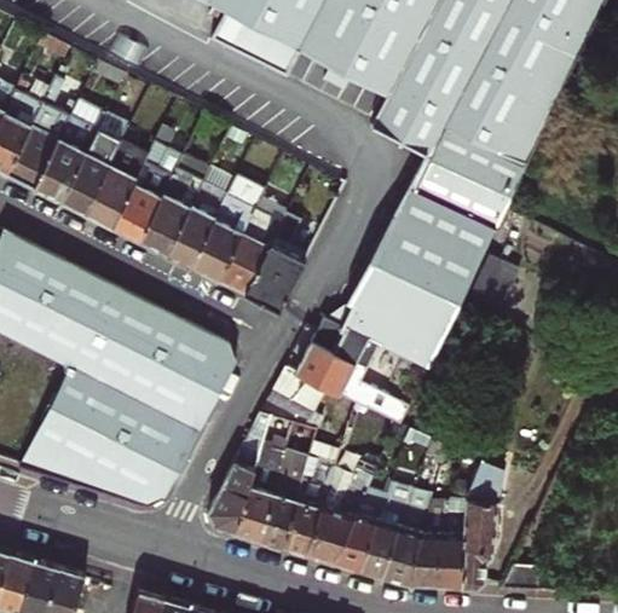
[(298,50),(388,98),(439,0),(200,0),(223,12),(211,35),(284,73),(298,50)]
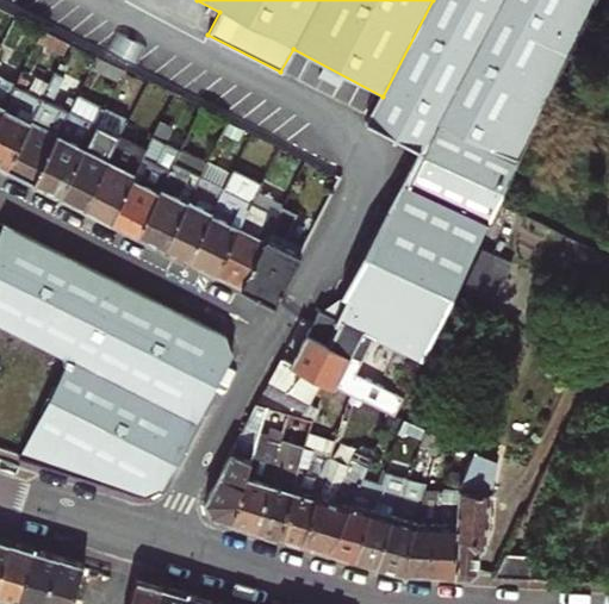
[(433,0),(383,97),(368,122),(416,147),(341,298),(346,300),(335,322),(324,316),(318,313),(305,341),(354,365),(361,368),(374,342),(422,366),(437,332),(555,87),(597,0),(433,0)]
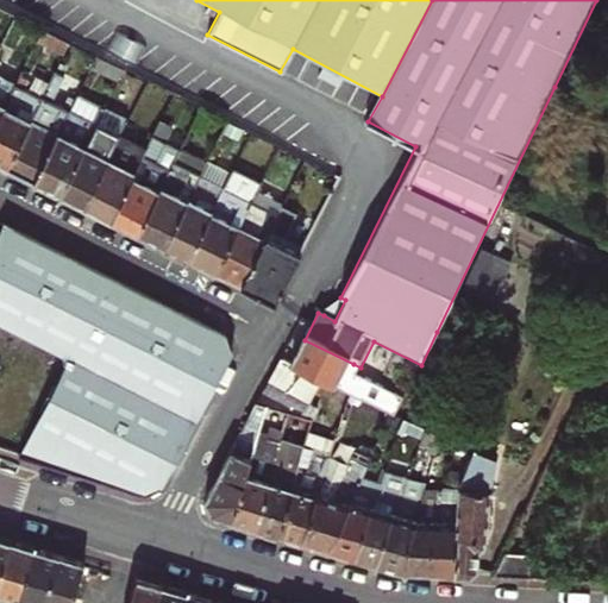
[(42,52),(67,51),(66,35),(42,37),(42,52)]
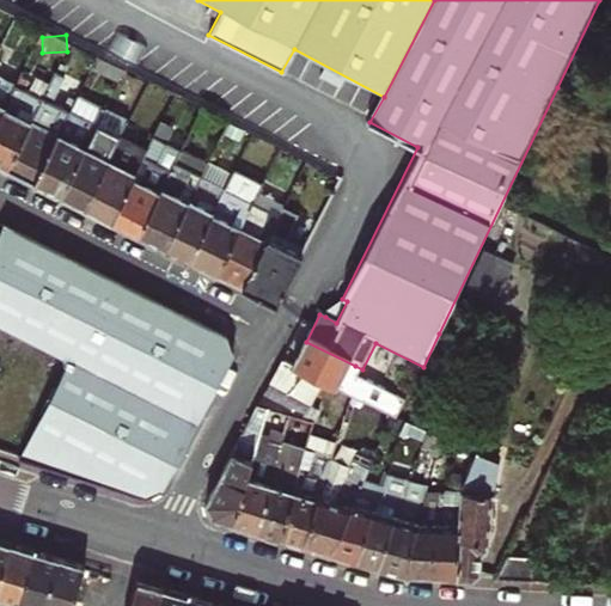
[(0,67),(0,116),(11,95),(0,90),(0,71),(1,68),(0,67)]
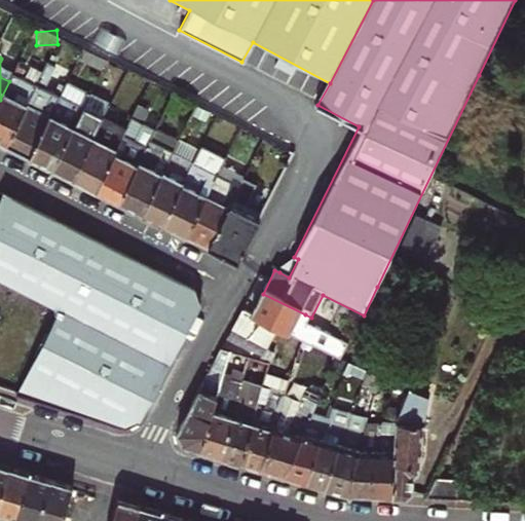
[(0,145),(4,148),(33,91),(17,83),(21,78),(26,68),(19,65),(13,74),(9,81),(0,100),(0,145)]
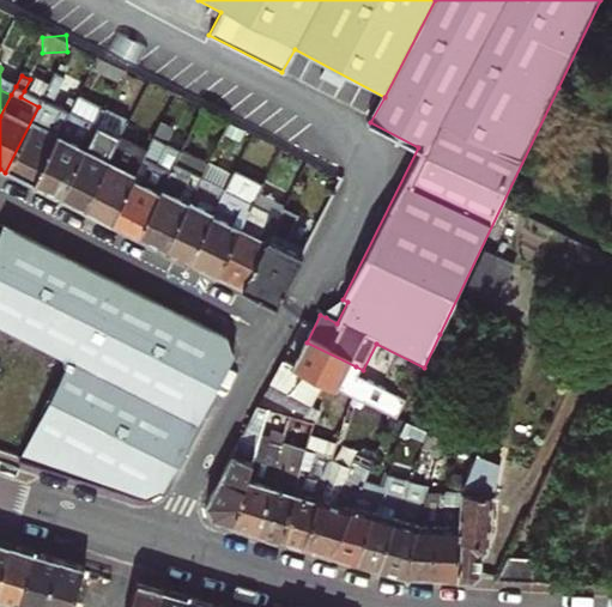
[(0,90),(11,95),(16,86),(0,78),(0,90)]
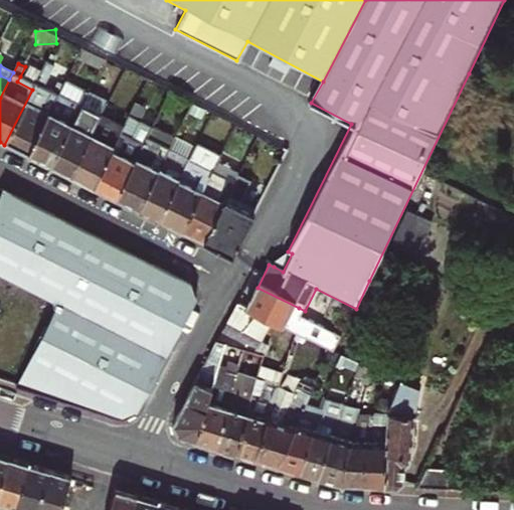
[(32,90),(35,83),(20,76),(17,81),(32,90)]
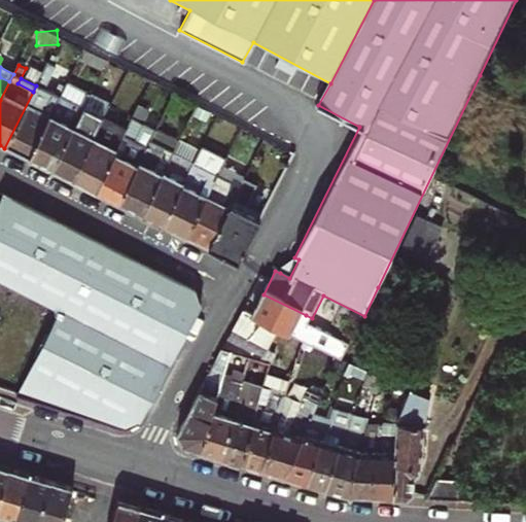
[(36,85),(33,92),(4,148),(28,160),(60,98),(36,85)]
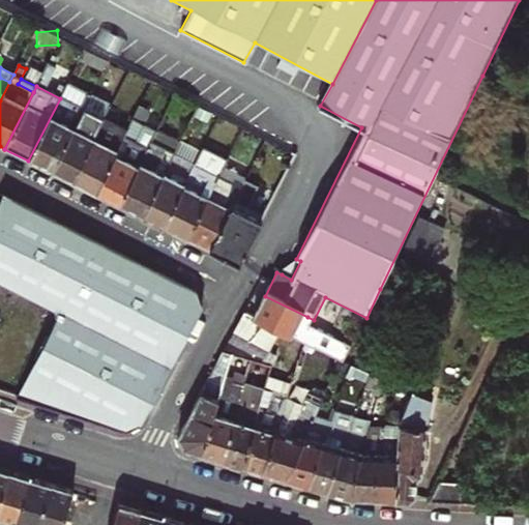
[(167,130),(182,100),(174,97),(159,126),(167,130)]
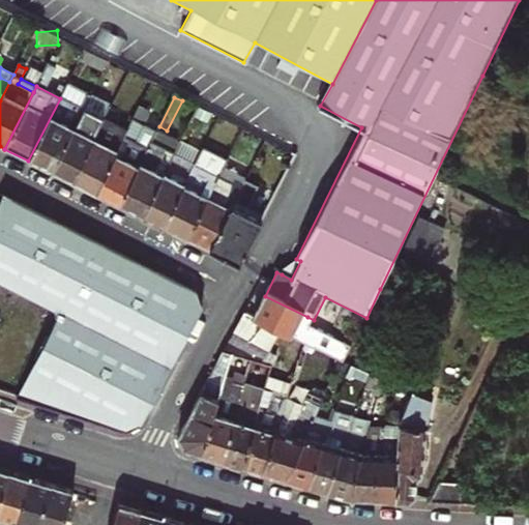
[(60,98),(28,161),(51,172),(82,110),(60,98)]
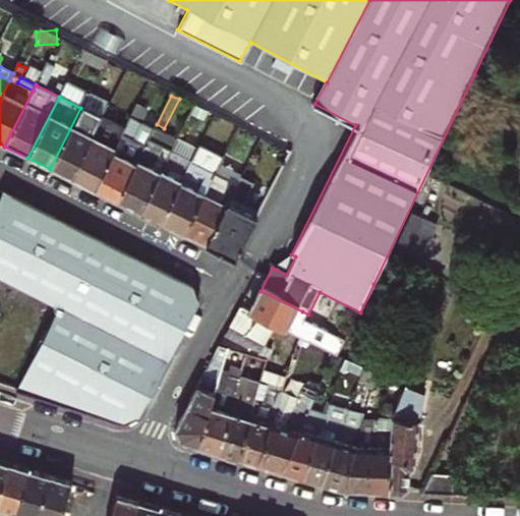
[(101,119),(105,111),(84,101),(80,108),(101,119)]
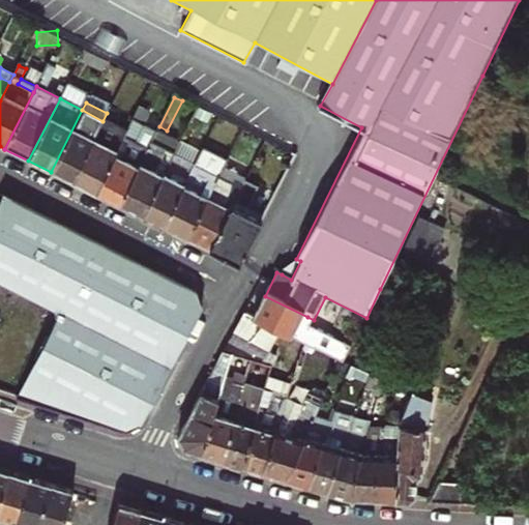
[(107,113),(103,121),(100,125),(107,128),(116,110),(110,107),(107,113)]
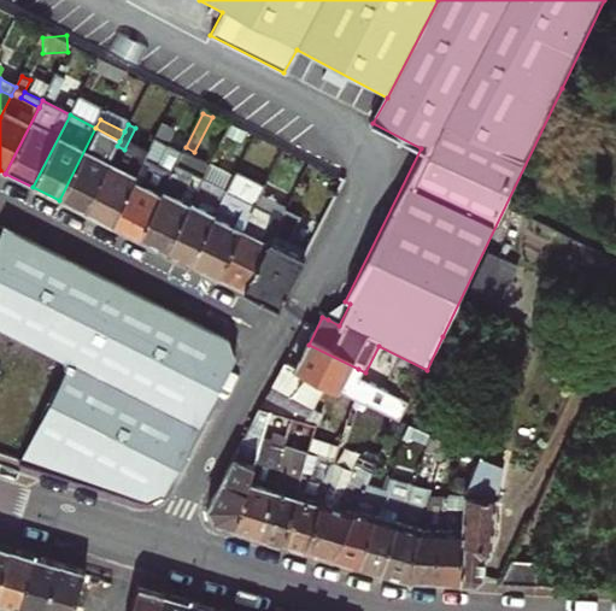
[(154,140),(166,146),(172,134),(160,127),(154,140)]
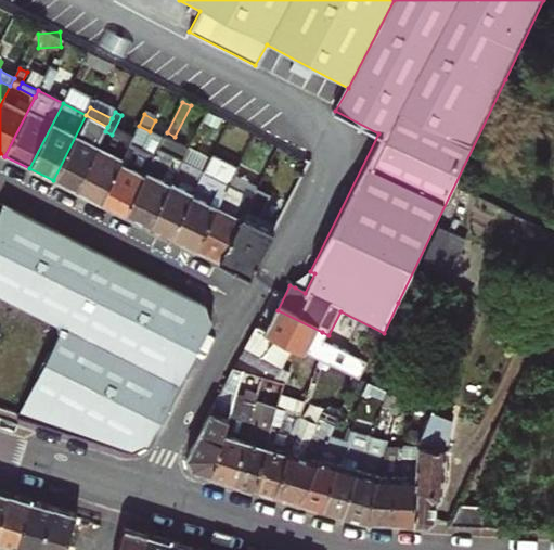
[(53,180),(75,192),(105,131),(107,127),(86,115),(53,180)]
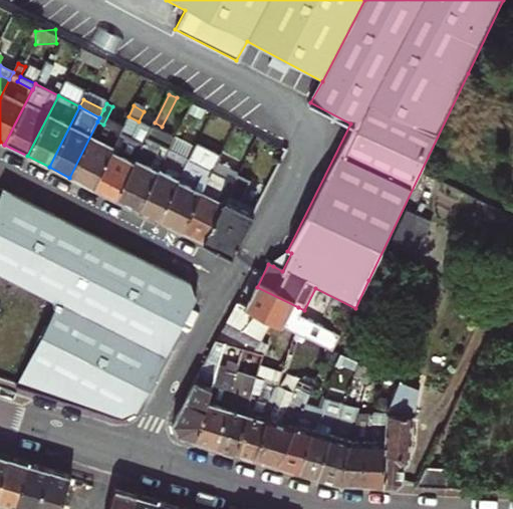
[(129,116),(119,133),(91,189),(114,201),(143,147),(130,140),(139,121),(129,116)]
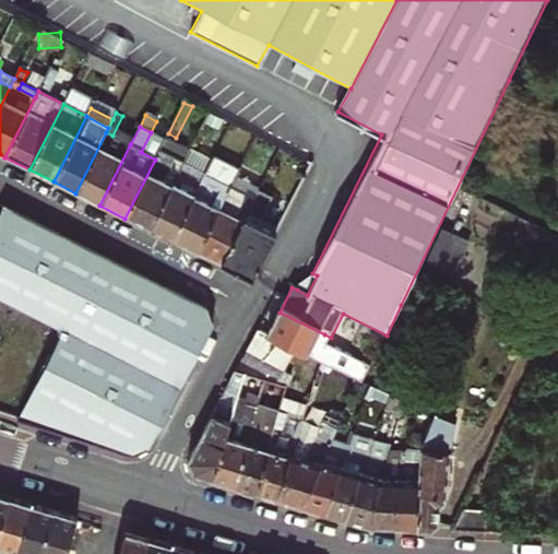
[(99,205),(130,144),(113,136),(106,132),(75,193),(99,205)]
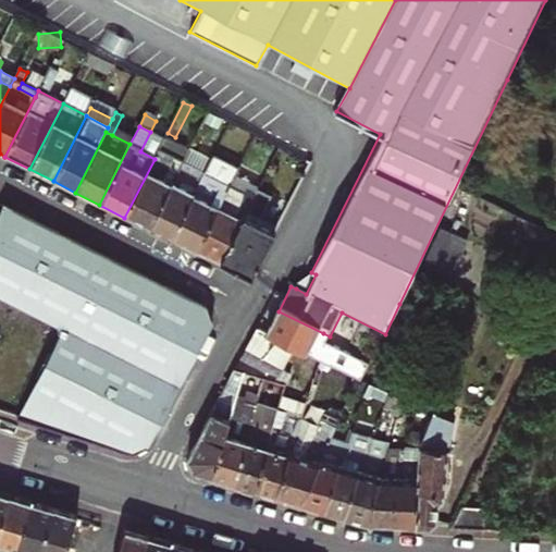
[(140,151),(155,159),(164,139),(150,132),(140,151)]
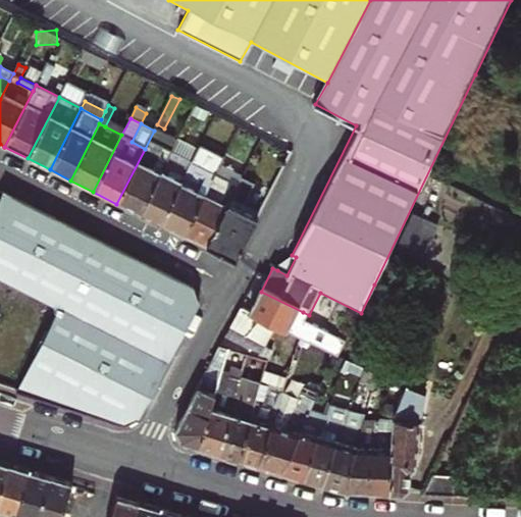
[(145,149),(116,204),(131,211),(139,215),(160,173),(152,168),(163,147),(161,146),(166,137),(154,131),(145,149)]
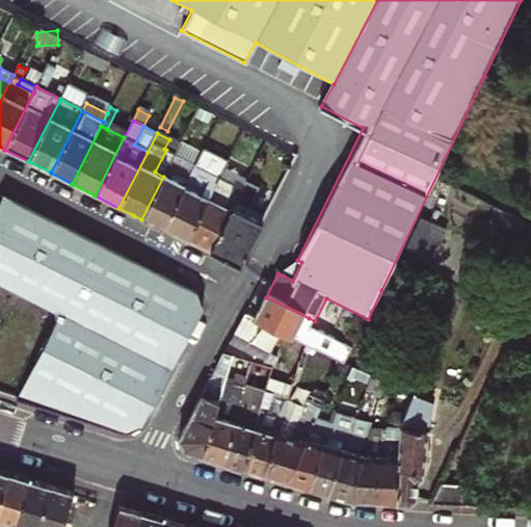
[(175,155),(166,150),(155,172),(163,177),(175,156),(175,155)]
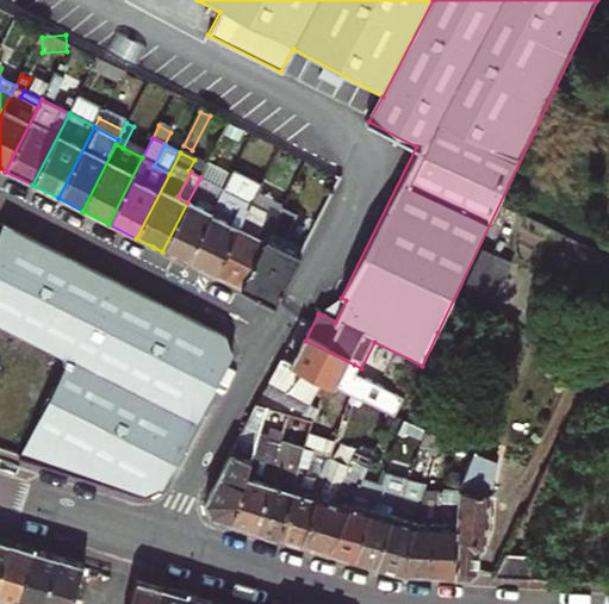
[(461,296),(477,304),(488,284),(498,262),(536,181),(521,173),(461,296)]
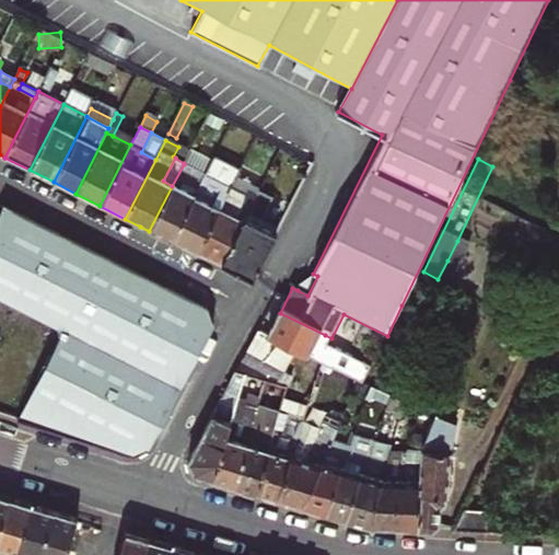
[(205,176),(171,242),(195,254),(236,172),(213,160),(205,176)]
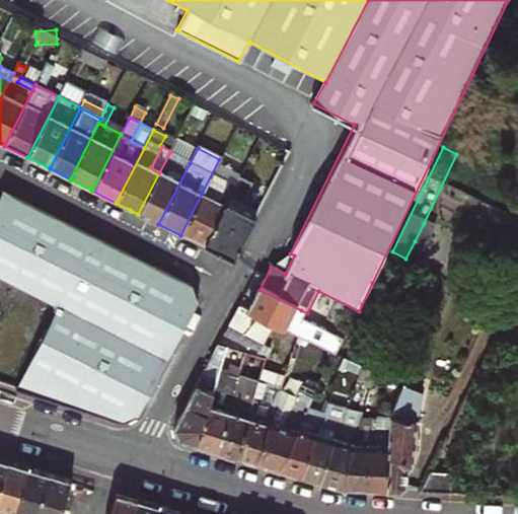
[(170,152),(159,172),(138,214),(158,224),(190,163),(170,152)]
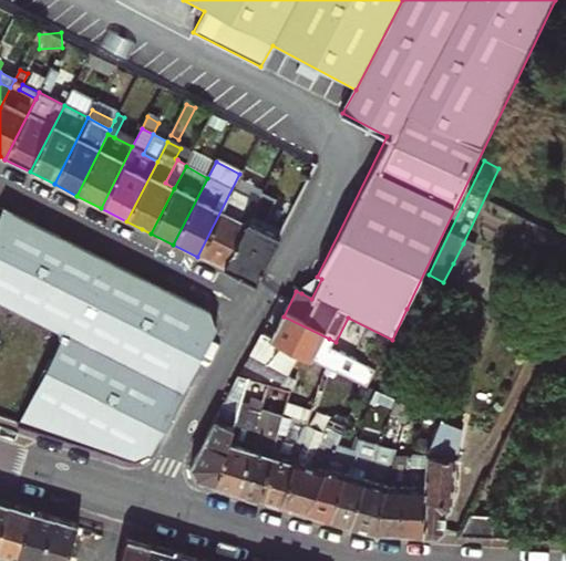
[(197,257),(223,269),(246,225),(237,220),(260,176),(243,167),(239,174),(197,257)]
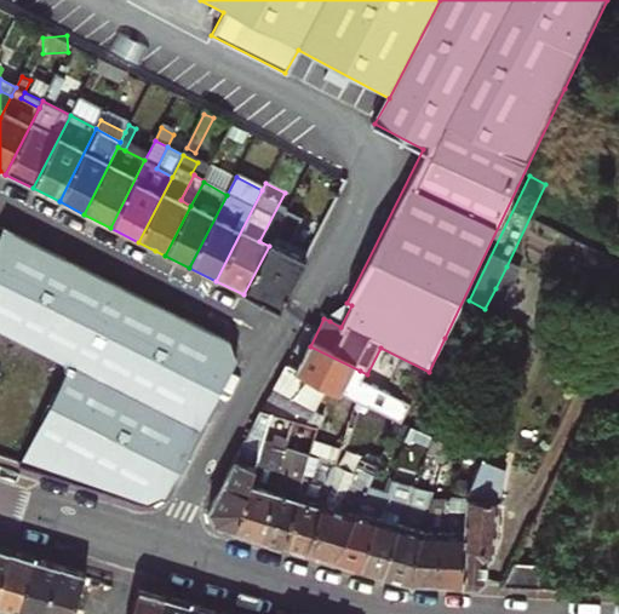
[(244,294),(276,311),(304,259),(286,250),(299,222),(285,214),(269,246),(244,294)]
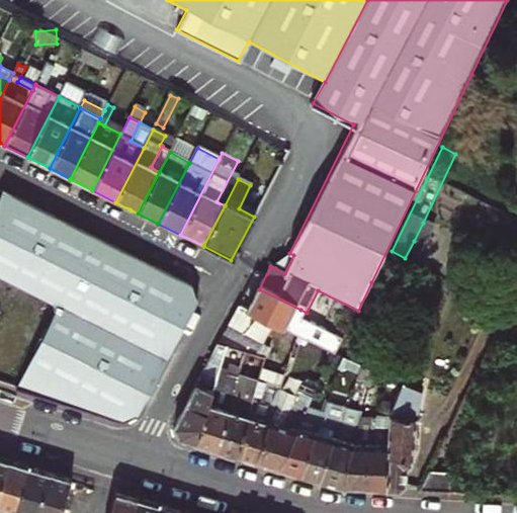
[(15,392),(120,425),(135,421),(195,304),(190,290),(0,193),(0,277),(58,306),(15,392)]
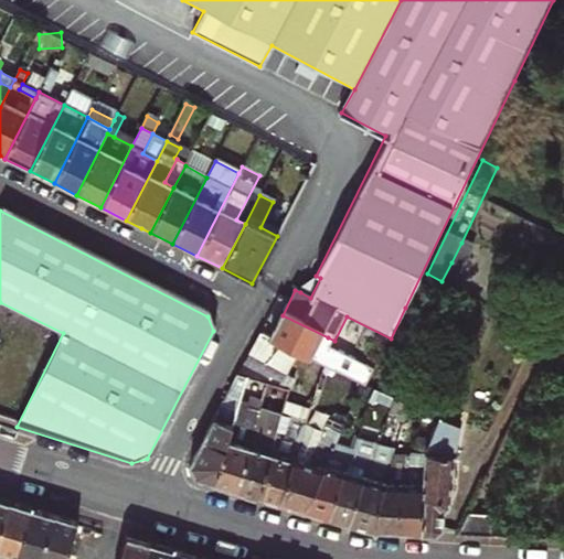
[(470,248),(461,243),(451,262),(461,268),(470,248)]
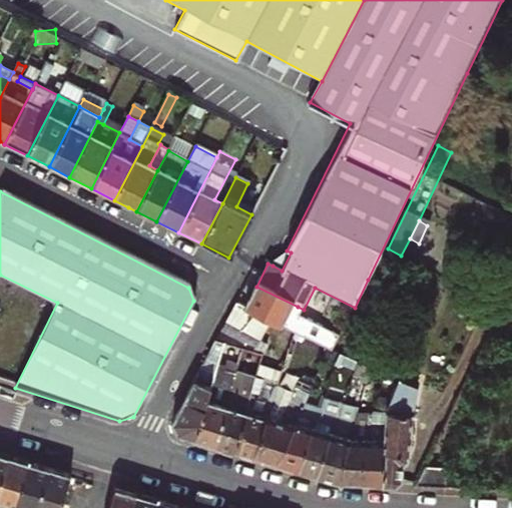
[(282,247),(273,266),(282,271),(291,252),(287,250),(282,247)]
